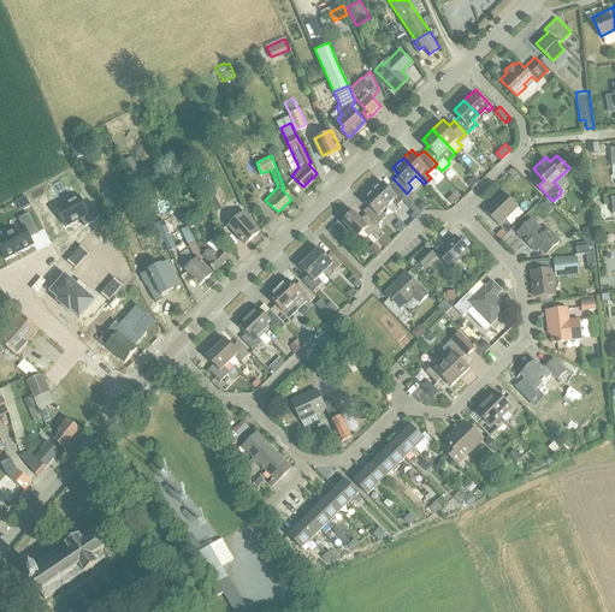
[(472,174),(466,179),(471,185),(478,178),(474,174),(473,176),(472,174)]
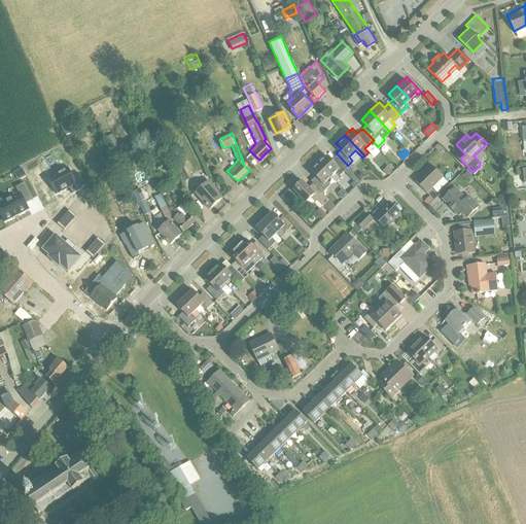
[(327,152),(318,161),(331,173),(336,169),(340,173),(348,166),(336,152),(331,156),(327,152)]
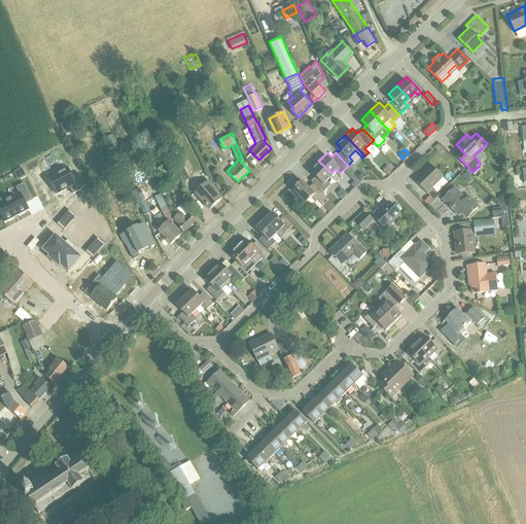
[(90,168),(97,163),(93,158),(85,163),(90,168)]
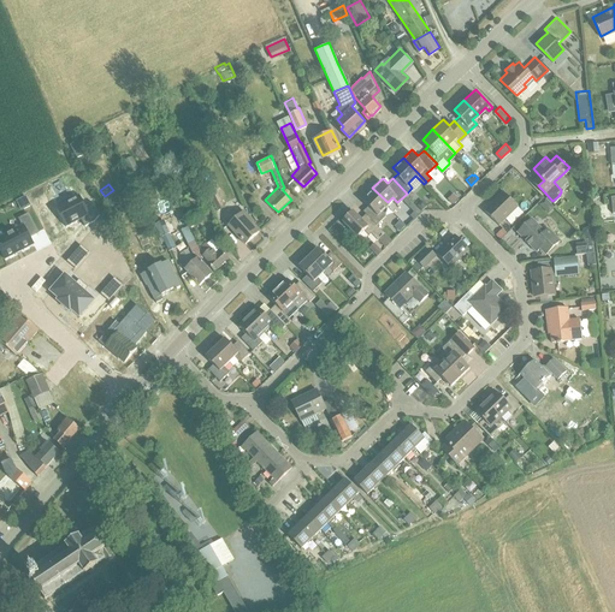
[(225,206),(214,184),(207,188),(218,209),(225,206)]
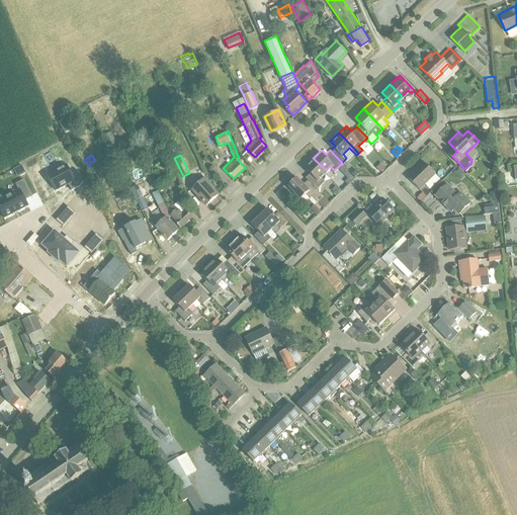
[(168,157),(164,159),(167,168),(172,165),(168,157)]
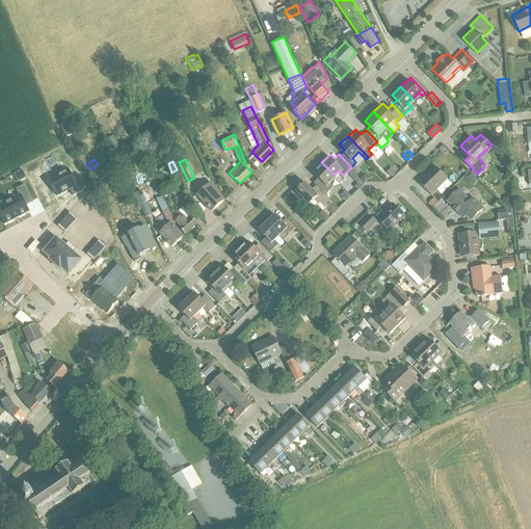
[(317,175),(313,179),(315,181),(325,191),(333,184),(328,180),(335,175),(321,162),(313,170),(317,175)]
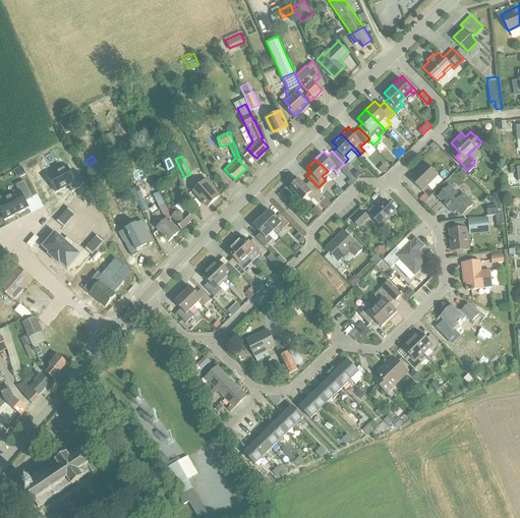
[(431,188),(435,185),(442,178),(437,173),(425,161),(409,177),(420,188),(426,183),(431,188)]
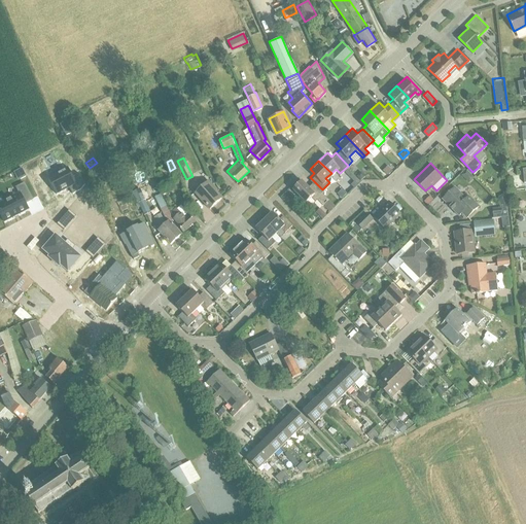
[(387,164),(382,169),(386,173),(391,167),(387,164)]
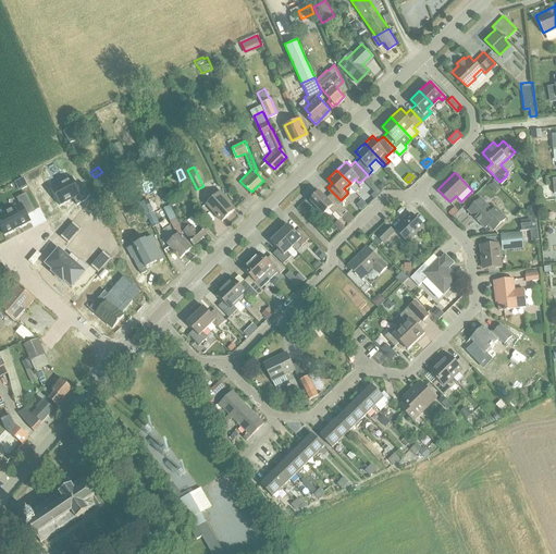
[(59,181),(50,186),(59,204),(72,196),(76,202),(84,199),(89,193),(83,182),(76,185),(71,175),(59,181)]
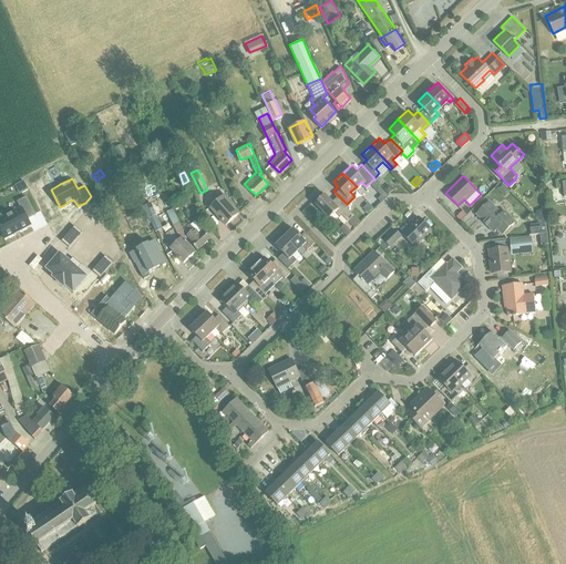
[(501,181),(495,186),(504,195),(510,190),(501,181)]
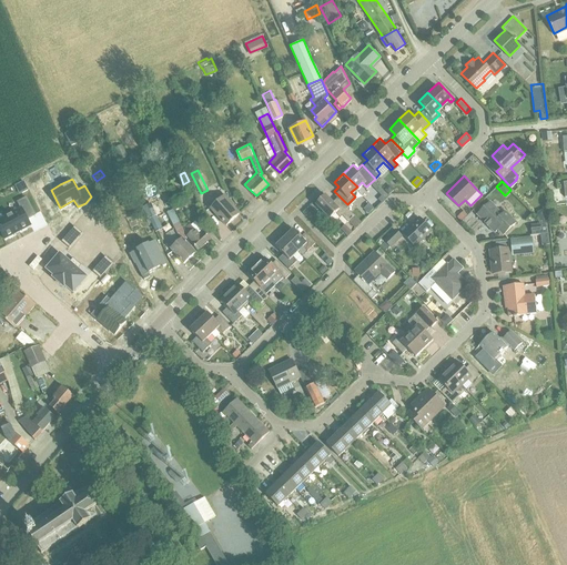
[(347,204),(336,193),(332,198),(325,191),(315,200),(330,215),(336,210),(340,213),(342,212),(347,219),(348,218),(355,225),(361,220),(354,213),(354,212),(347,204)]
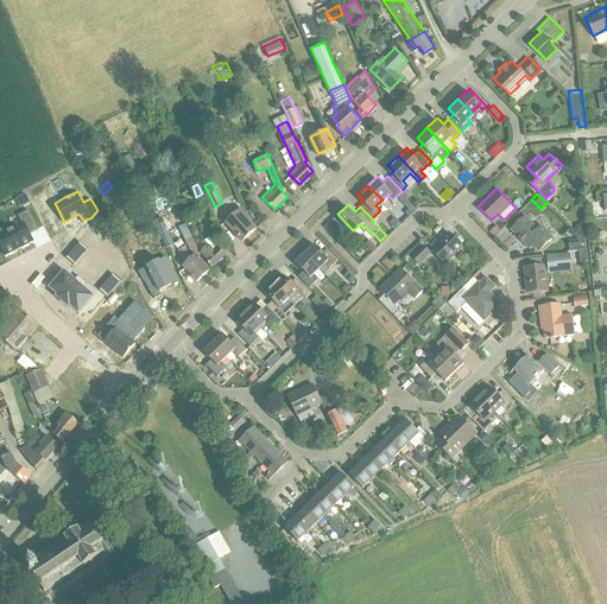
[(184,211),(189,222),(201,216),(196,205),(184,211)]
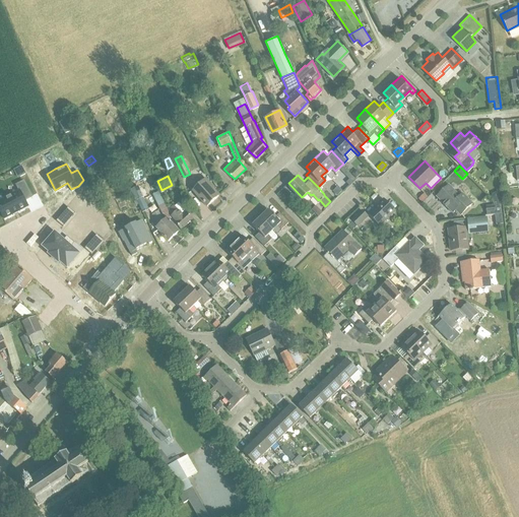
[(193,189),(207,205),(219,194),(213,188),(214,187),(206,178),(193,189)]
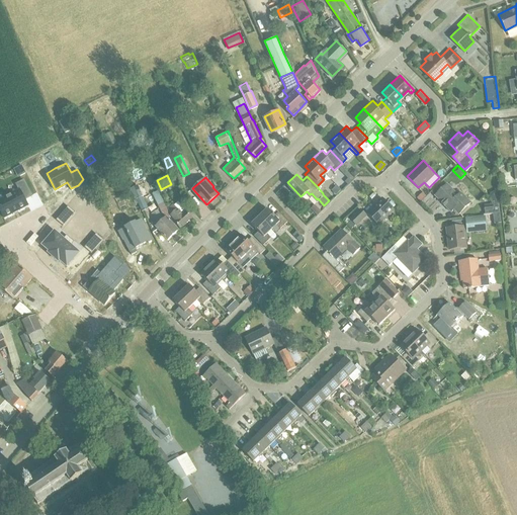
[(9,193),(0,197),(0,209),(3,216),(27,203),(24,198),(31,194),(23,178),(15,182),(18,188),(9,193)]
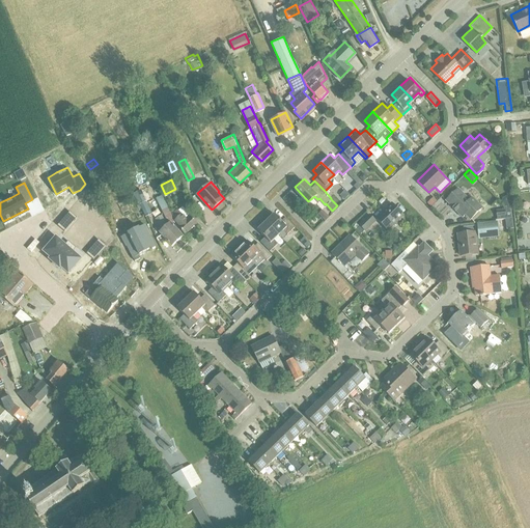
[(344,194),(350,191),(346,186),(340,189),(344,194)]
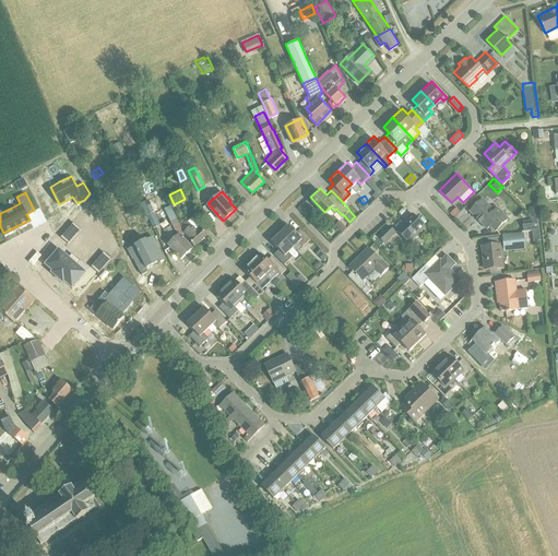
[(469,210),(486,227),(489,224),(494,229),(507,216),(497,206),(494,210),(482,197),(469,210)]
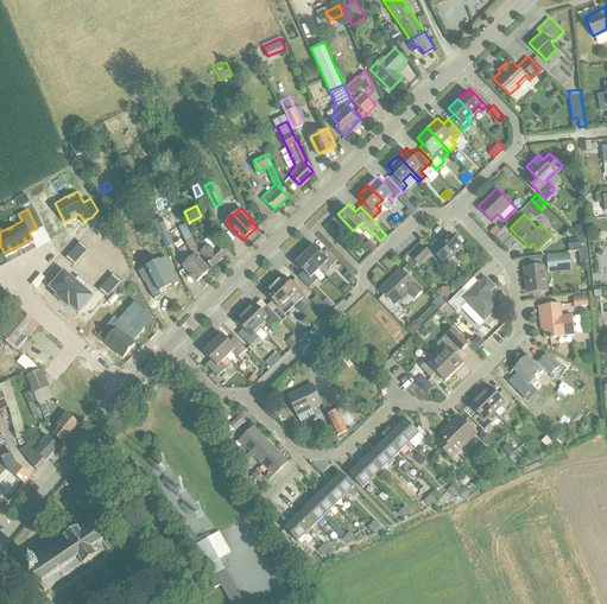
[(160,229),(163,234),(168,245),(174,241),(159,215),(152,218),(158,230),(160,229)]
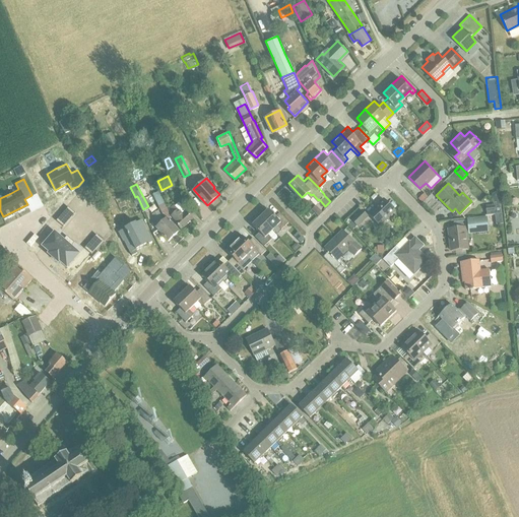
[(425,189),(418,194),(423,199),(429,194),(425,189)]
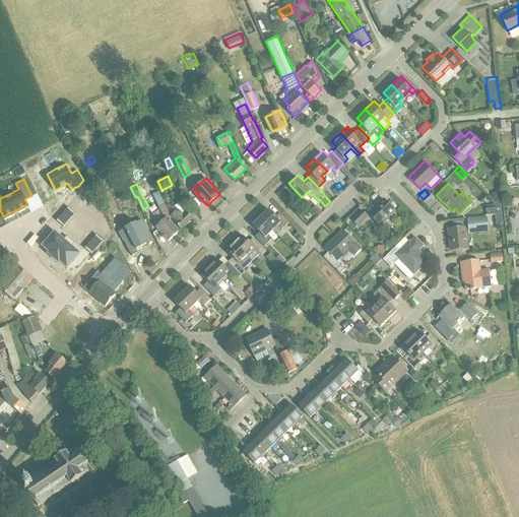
[(166,210),(167,212),(170,210),(165,201),(164,202),(157,190),(153,192),(163,211),(166,210)]
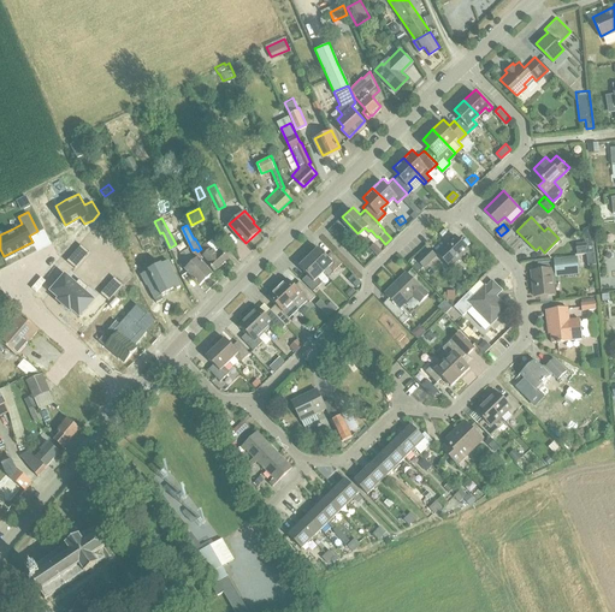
[(583,227),(581,232),(586,238),(592,237),(591,226),(587,225),(583,227)]
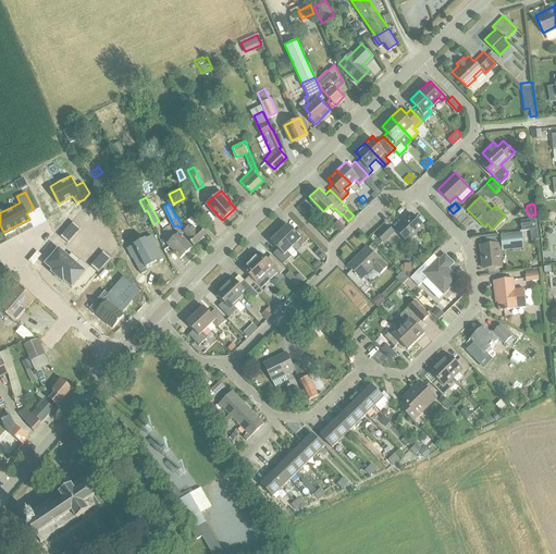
[(416,230),(422,224),(410,211),(394,228),(406,239),(412,234),(416,234),(416,230)]
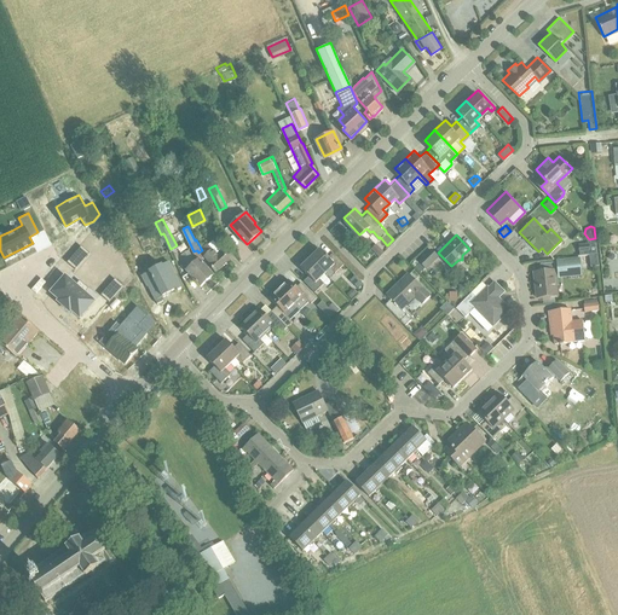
[(209,262),(217,271),(230,259),(212,238),(202,248),(207,257),(209,261),(209,262)]
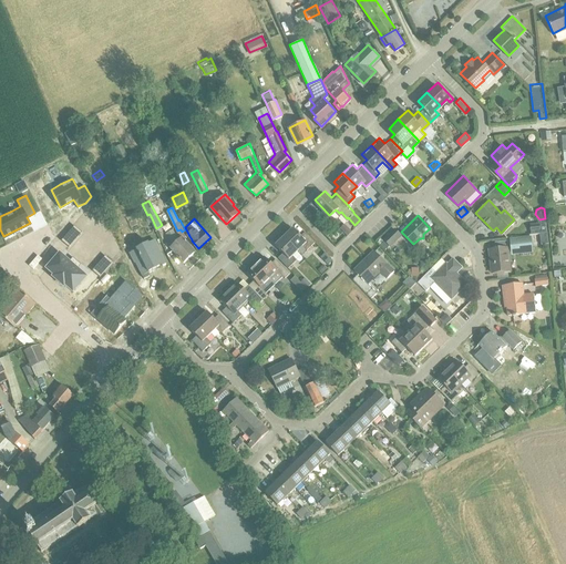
[(537,223),(530,223),(531,233),(538,232),(546,231),(545,218),(539,219),(537,219),(537,223)]
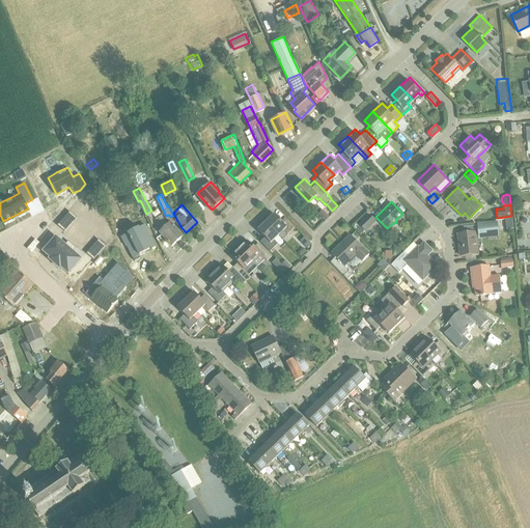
[(322,207),(317,212),(325,218),(329,214),(322,207)]
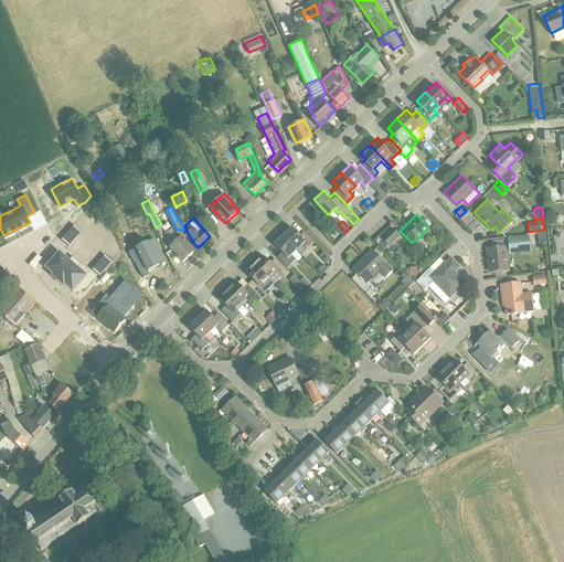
[(67,244),(81,230),(73,223),(60,237),(67,244)]
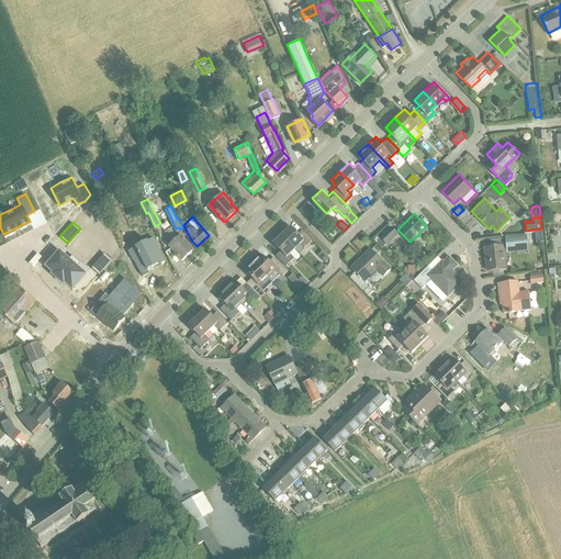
[(291,223),(281,232),(294,245),(300,241),(304,245),(312,237),(302,226),(298,231),(291,223)]
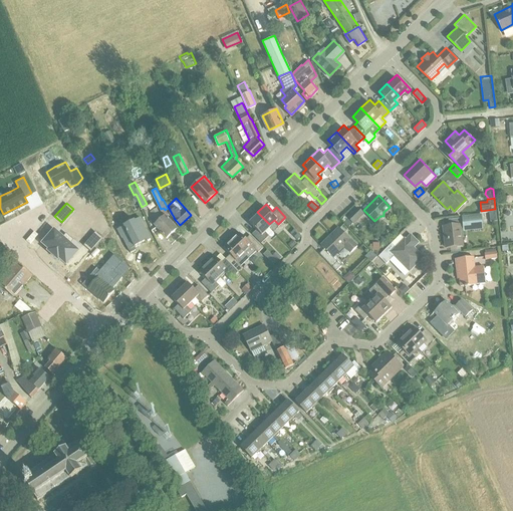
[(357,207),(347,217),(343,220),(348,225),(361,211),(357,207)]
